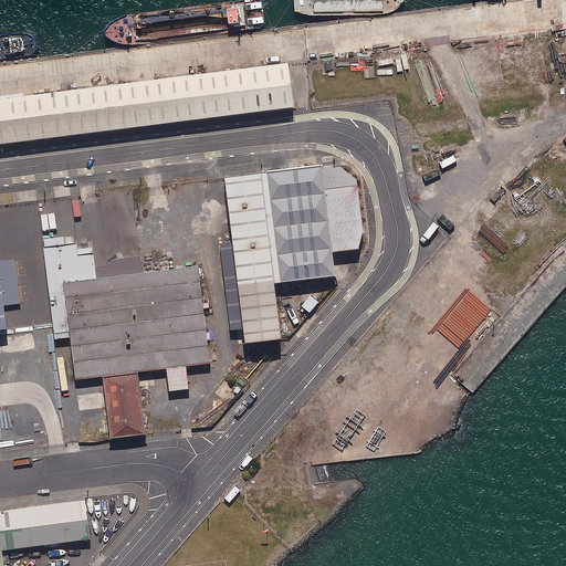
[(0,145),(295,108),(291,64),(0,100),(0,145)]
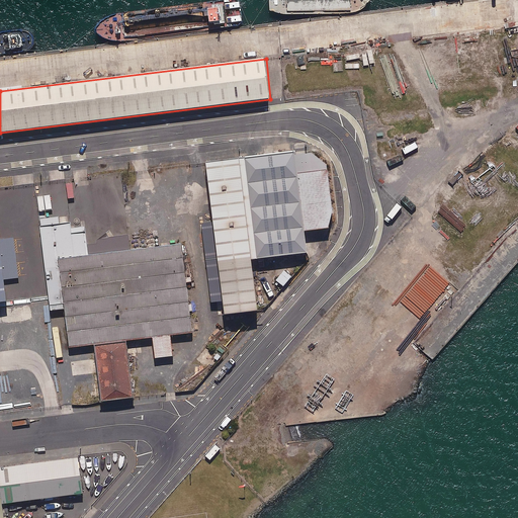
[(296,151),(306,235),(329,231),(334,214),(328,166),(306,150),(296,151)]
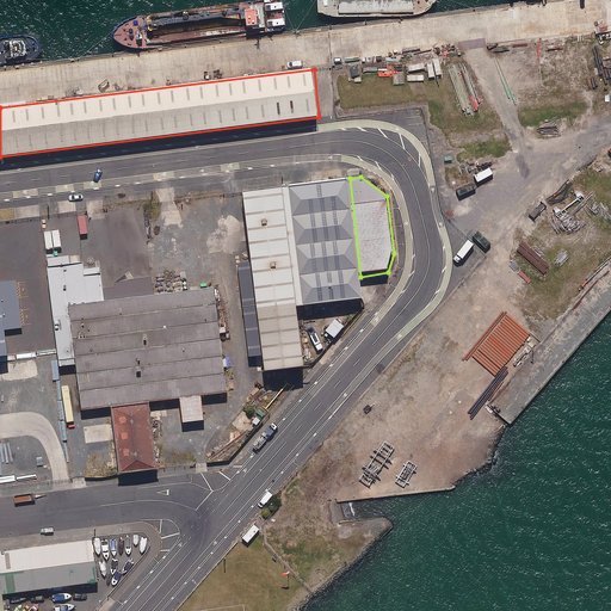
[(344,180),(288,187),(303,304),(359,296),(344,180)]
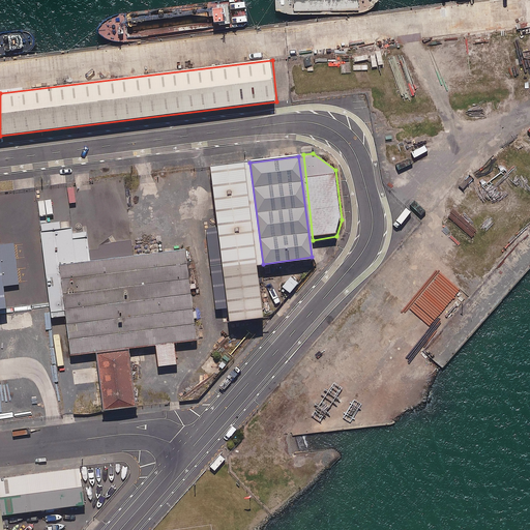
[(249,163),(208,169),(229,322),(270,317),(249,163)]
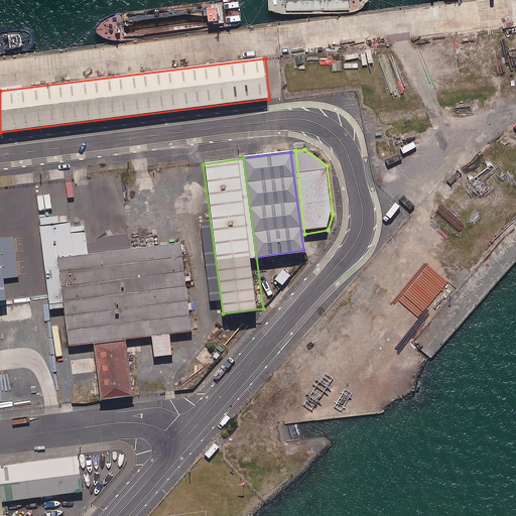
[(63,177),(62,168),(48,170),(49,179),(63,177)]
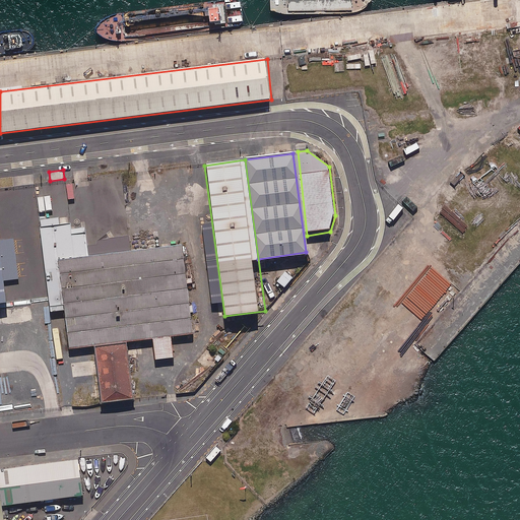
[(53,210),(52,196),(39,197),(41,212),(53,210)]
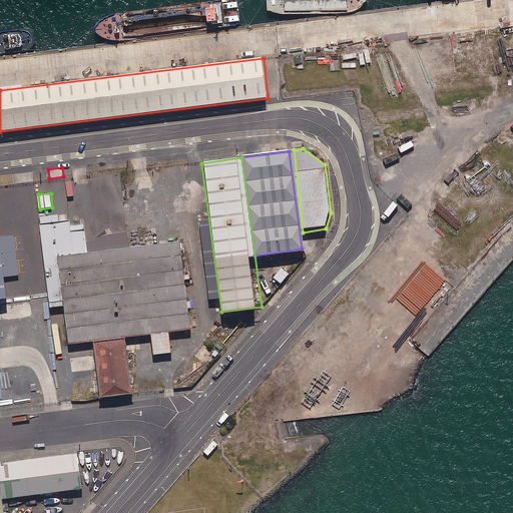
[(65,306),(58,257),(86,252),(83,230),(71,232),(69,218),(39,222),(51,308),(65,306)]
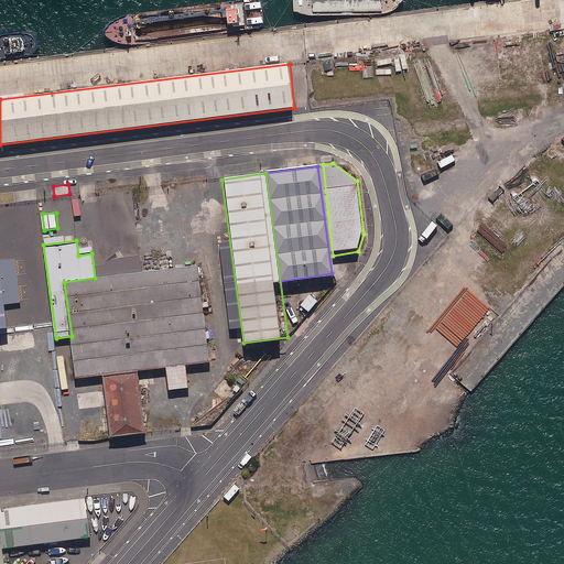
[(95,278),(64,282),(72,336),(77,379),(101,376),(137,370),(165,367),(185,365),(214,360),(201,263),(95,278)]
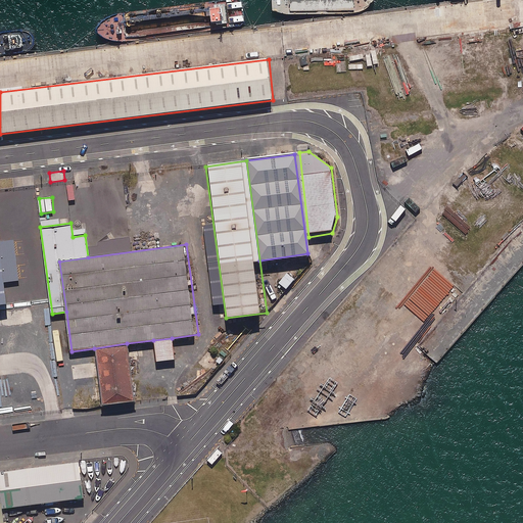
[(295,281),(287,274),(279,283),(286,290),(295,281)]
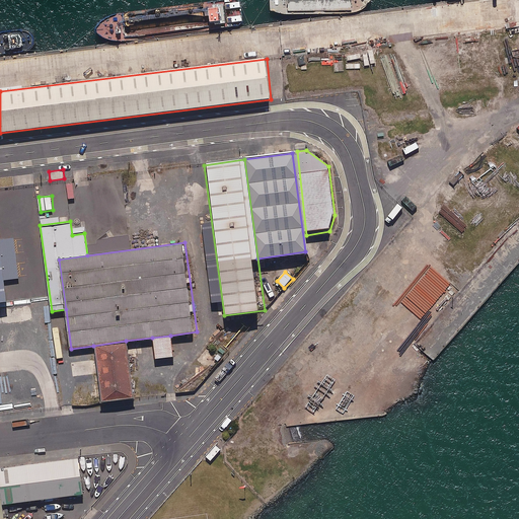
[(155,359),(173,357),(170,336),(152,338),(155,359)]
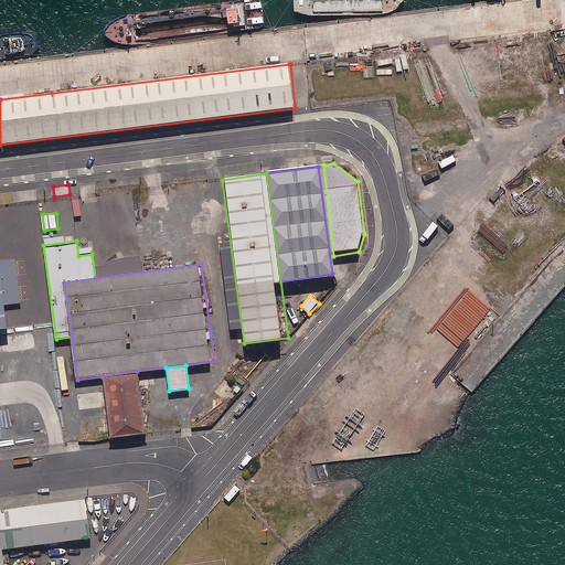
[(145,433),(137,371),(102,376),(109,437),(145,433)]
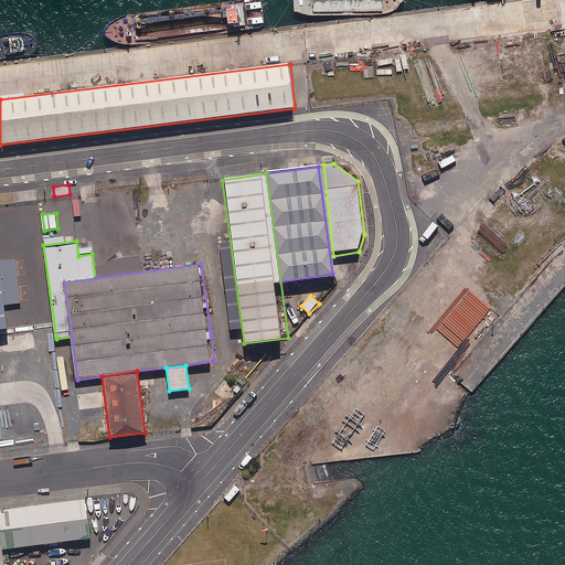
[(241,490),(234,484),(224,497),(231,502),(241,490)]
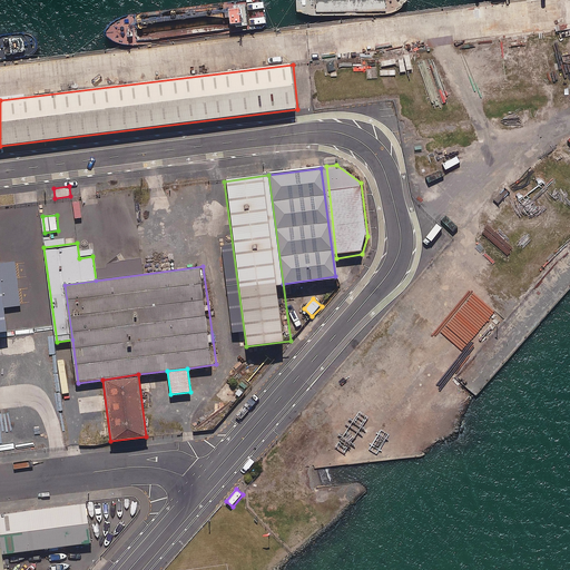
[(88,501),(0,512),(0,569),(7,569),(5,551),(94,540),(88,501)]
